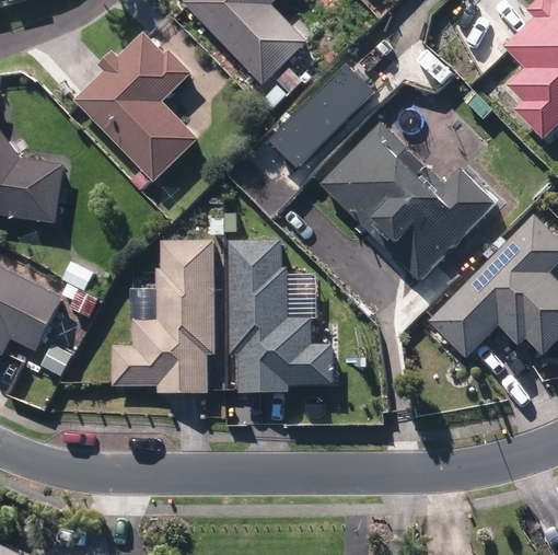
[(185,0),(183,2),(263,83),(305,42),(303,38),(312,30),(292,10),(283,18),(270,4),(275,0),(185,0)]
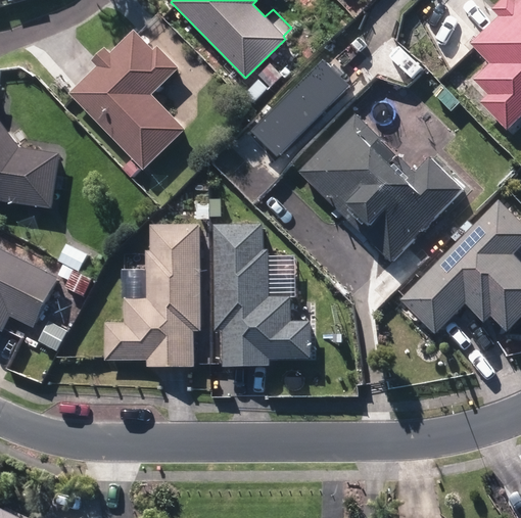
[(480,101),(507,129),(519,118),(520,119),(520,0),(499,0),(462,35),(487,61),(469,79),(484,95),(480,101)]
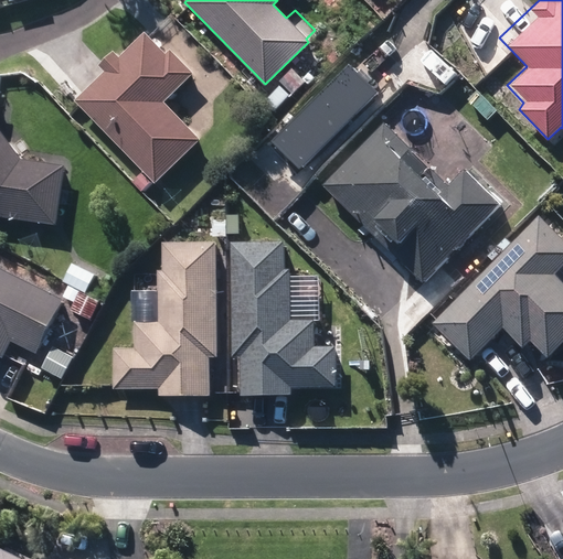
[(131,181),(140,191),(151,180),(155,183),(200,139),(165,101),(193,74),(170,49),(165,53),(145,32),(119,57),(113,51),(97,65),(104,72),(75,99),(142,170),(131,181)]
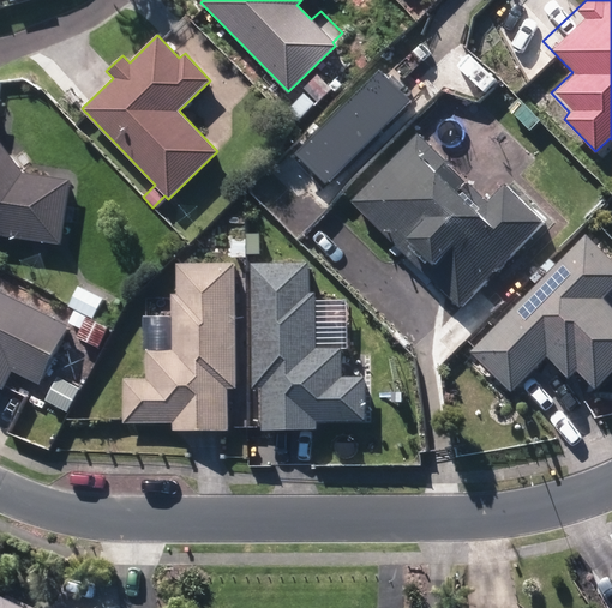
[(304,90),(316,102),(328,89),(315,74),(301,88),(304,90)]
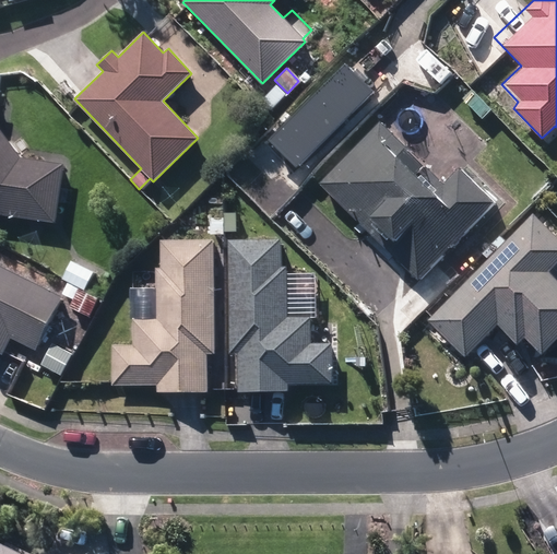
[(259,101),(270,110),(287,93),(276,82),(259,101)]
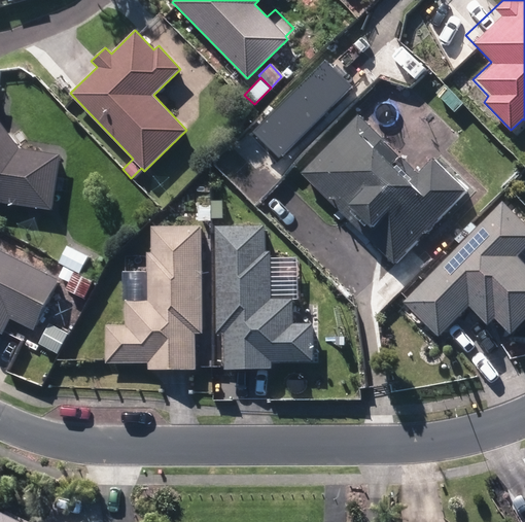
[(0,201),(51,209),(60,153),(19,147),(0,124),(0,201)]
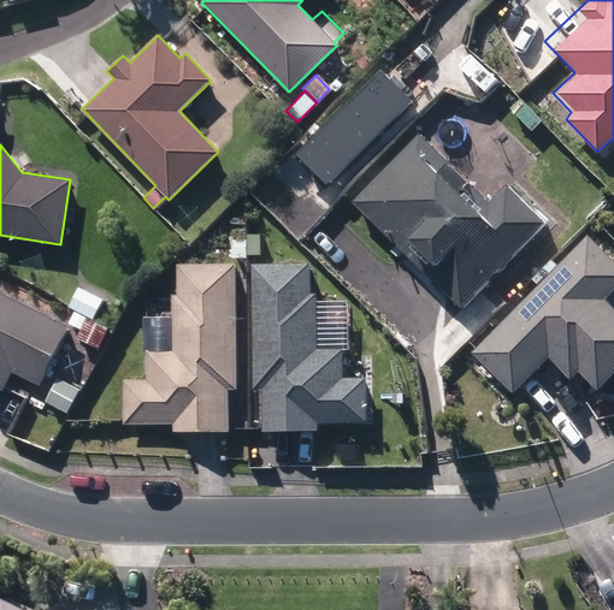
[(354,201),(460,307),(543,224),(506,185),(477,213),(459,195),(466,188),(447,169),(438,177),(408,147),(354,201)]
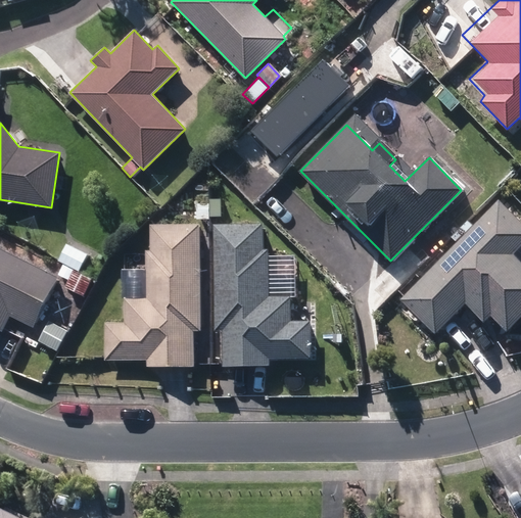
[(399,299),(434,333),(464,303),(483,322),(489,317),(506,332),(520,317),(520,263),(513,254),(520,245),(520,224),(496,200),(399,299)]
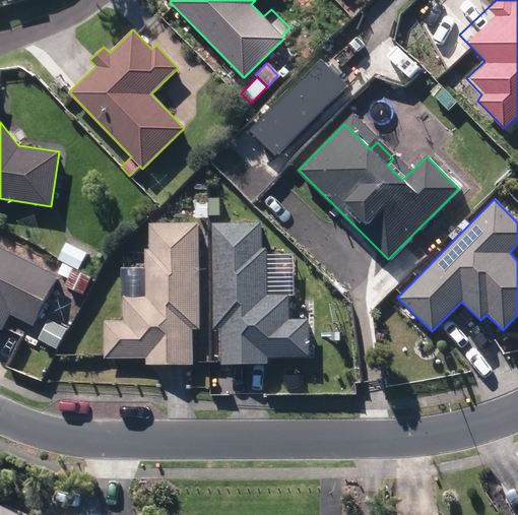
[(145,358),(145,365),(192,365),(192,330),(199,329),(198,220),(148,221),(149,250),(145,249),(145,296),(124,297),(124,320),(104,320),(104,358),(145,358)]
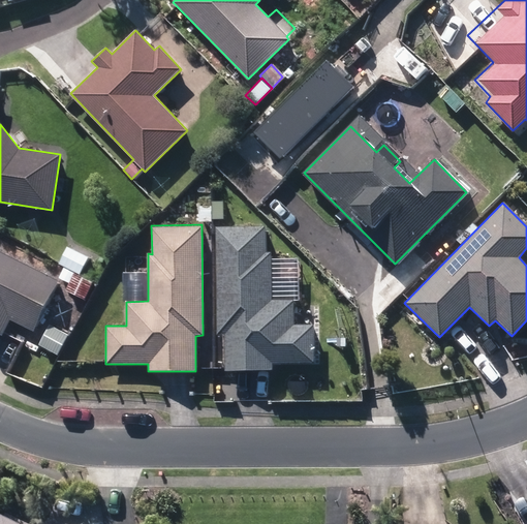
[(224,335),(224,371),(272,370),(272,363),(314,363),(313,325),(292,325),(292,299),(271,300),(270,252),(266,252),(266,225),(215,226),(217,335),(224,335)]
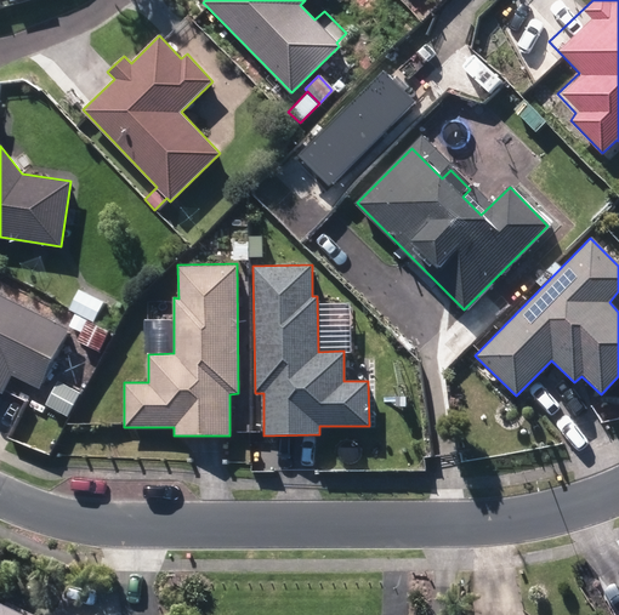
[(92,346),(103,352),(115,331),(103,325),(102,328),(92,323),(103,300),(79,288),(67,308),(86,319),(78,335),(94,343),(92,346)]
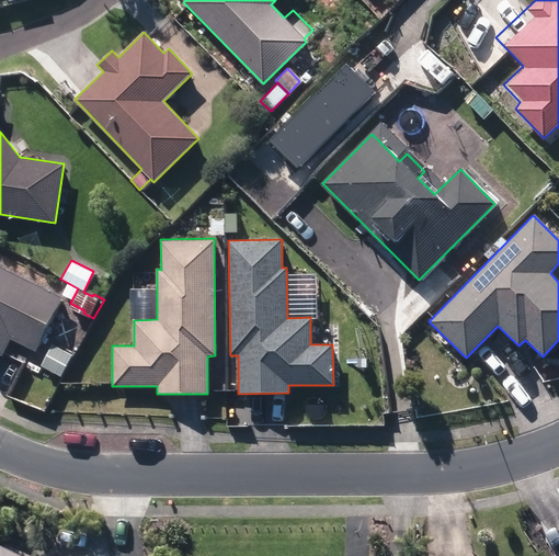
[(0,354),(1,355),(11,338),(36,351),(63,298),(0,267),(0,354)]
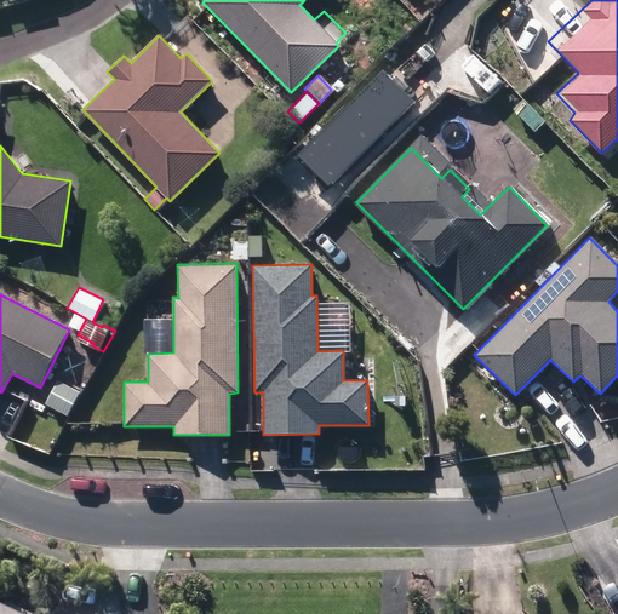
[(439,340),(457,357),(475,338),(458,321),(439,340)]
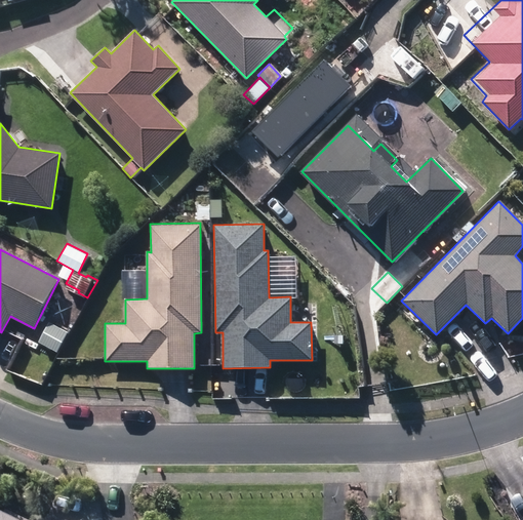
[(40,519),(18,509),(17,512),(1,504),(0,506),(0,519),(40,519)]
